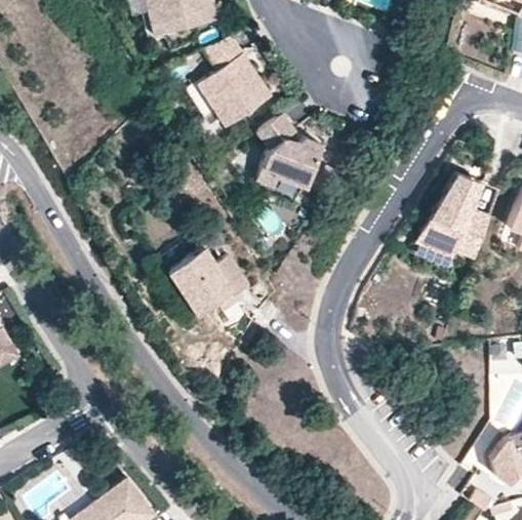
[(218,22),(213,0),(145,0),(154,37),(218,22)]
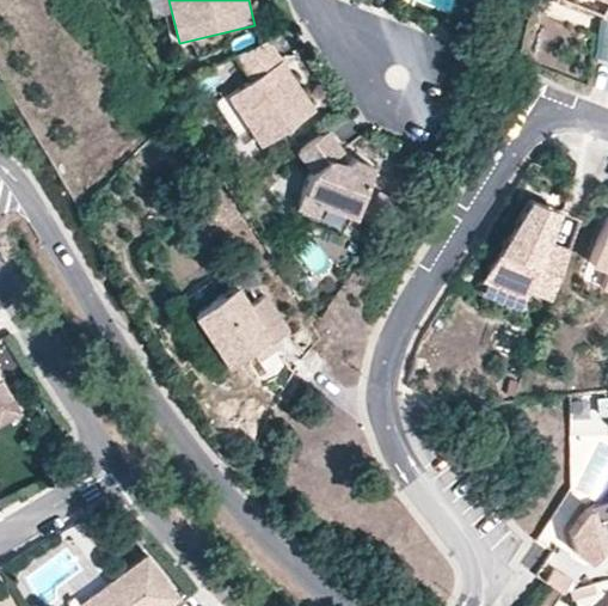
[(607,0),(594,0),(607,5),(607,8),(603,20),(607,22),(607,0)]
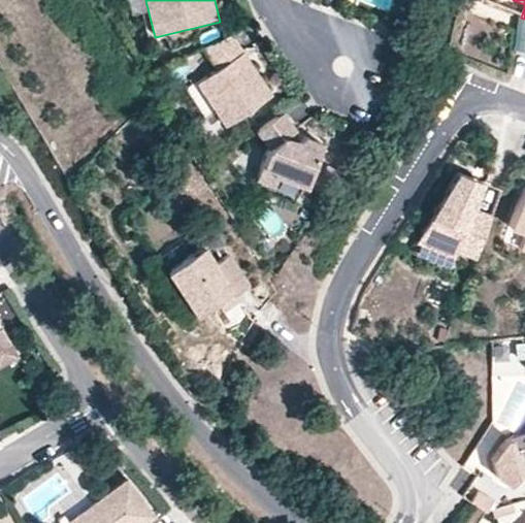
[(234,38),(206,52),(221,72),(201,86),(220,113),(230,127),(274,98),(251,63),(245,65),(242,60),(247,57),(234,38)]
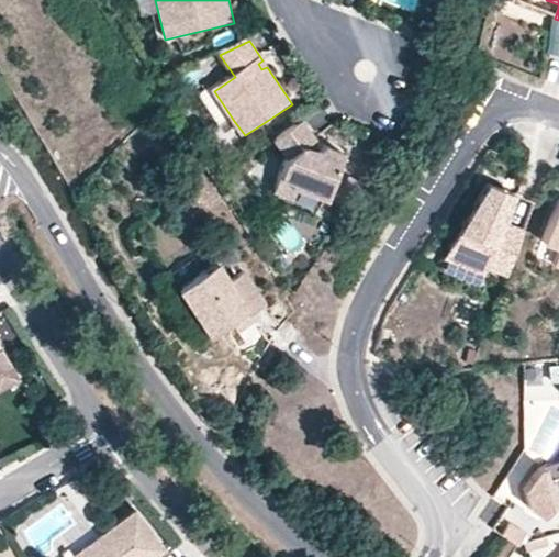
[(267,67),(263,60),(258,64),(261,69),(267,67)]
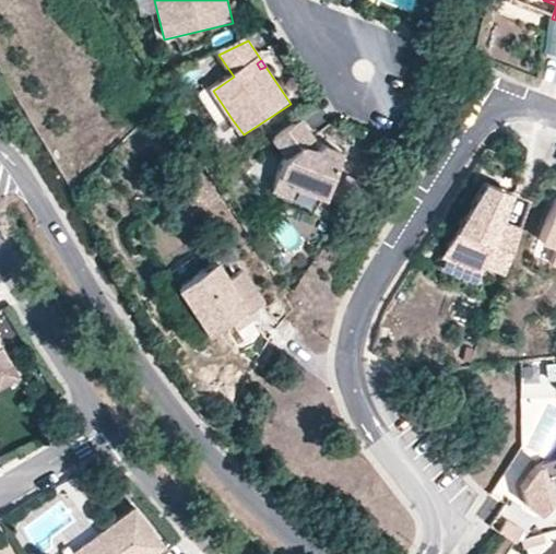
[(303,122),(276,143),(291,160),(287,163),(276,191),(296,199),(300,188),(322,197),(329,199),(344,154),(327,146),(321,151),(314,156),(307,149),(315,143),(318,141),(303,122)]
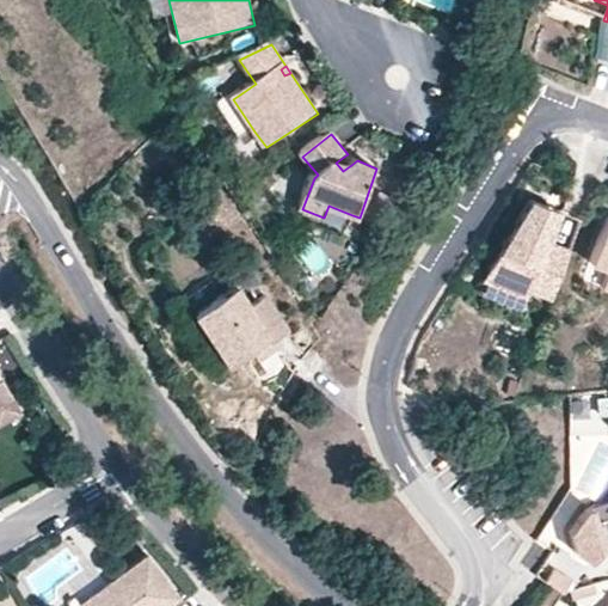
[(344,157),(336,163),(343,171),(351,165),(344,157)]
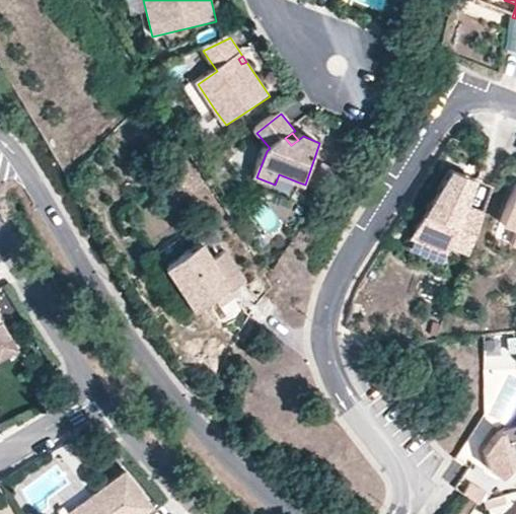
[(275,185),(256,177),(254,186),(293,200),(299,182),(279,174),(275,185)]
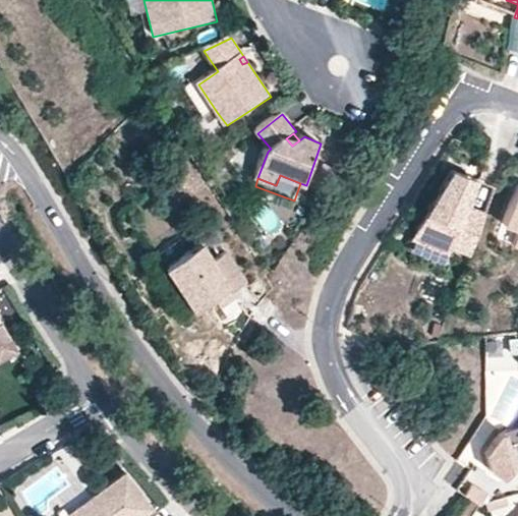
[(471,258),(487,217),(469,210),(479,184),(455,175),(412,242),(417,243),(449,256),(452,250),(471,258)]
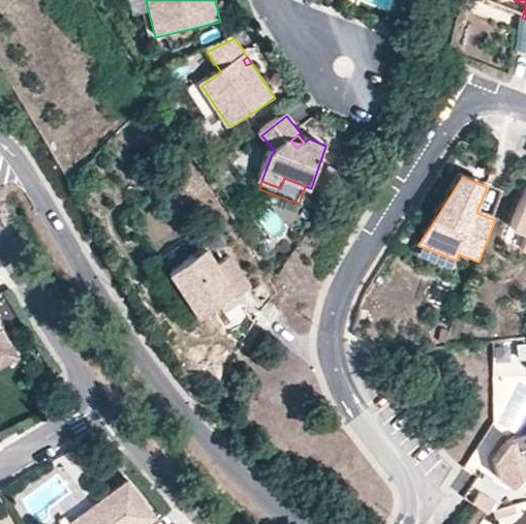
[(525,196),(512,230),(525,237),(525,246),(523,252),(525,253),(525,196)]
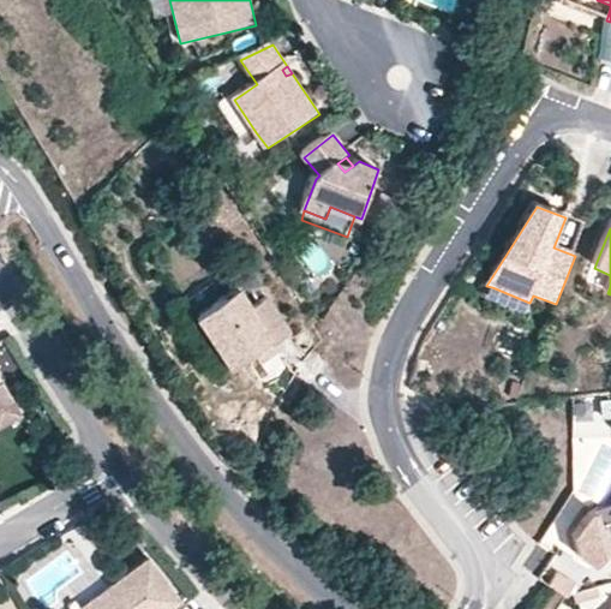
[(197,320),(228,299),(215,280),(168,310),(181,329),(197,320)]
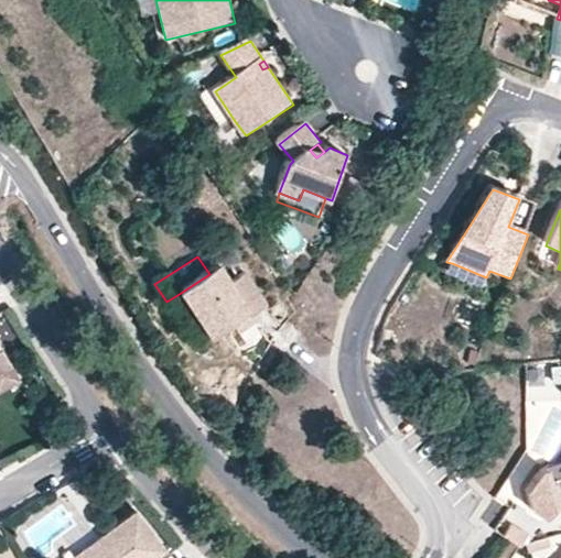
[(486,277),(452,263),(448,276),(482,290),(486,277)]
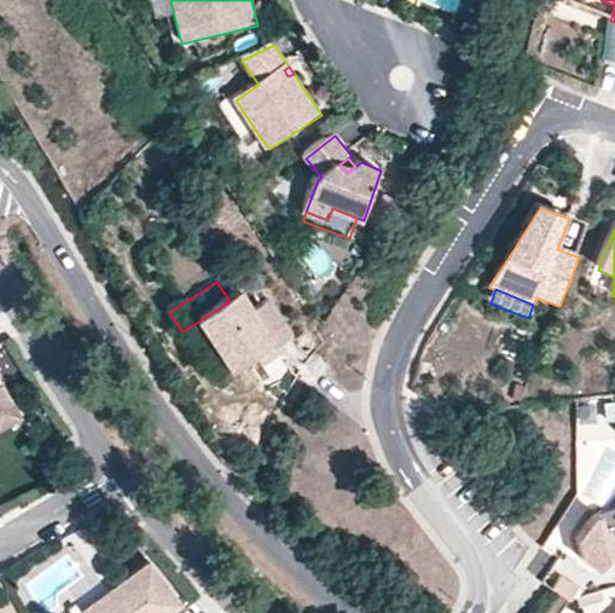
[(295,340),(272,304),(255,314),(242,294),(230,301),(198,322),(232,374),(256,358),(276,346),(279,351),(295,340)]
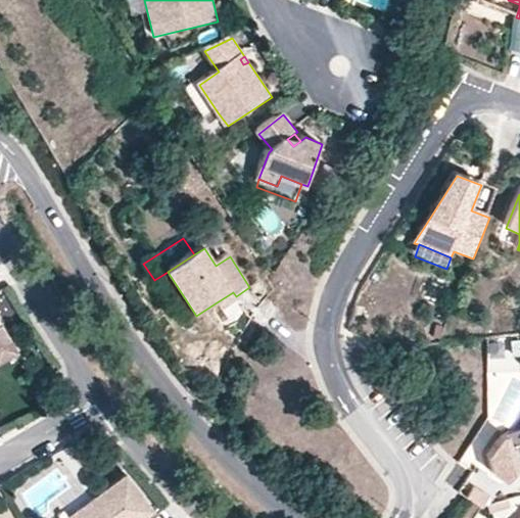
[(223,312),(238,300),(236,296),(233,292),(217,302),(223,312)]
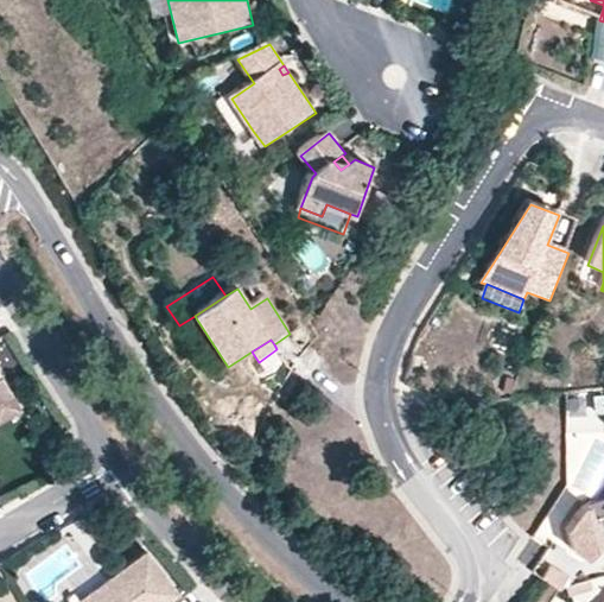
[(0,423),(0,424),(23,411),(0,373),(0,423)]
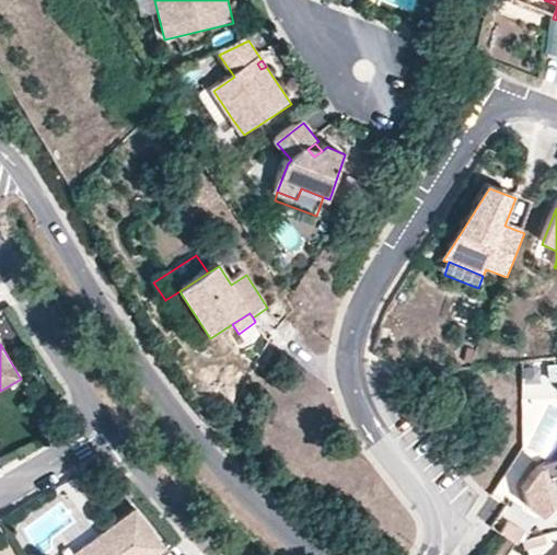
[(556,463),(545,469),(549,480),(556,476),(556,463)]
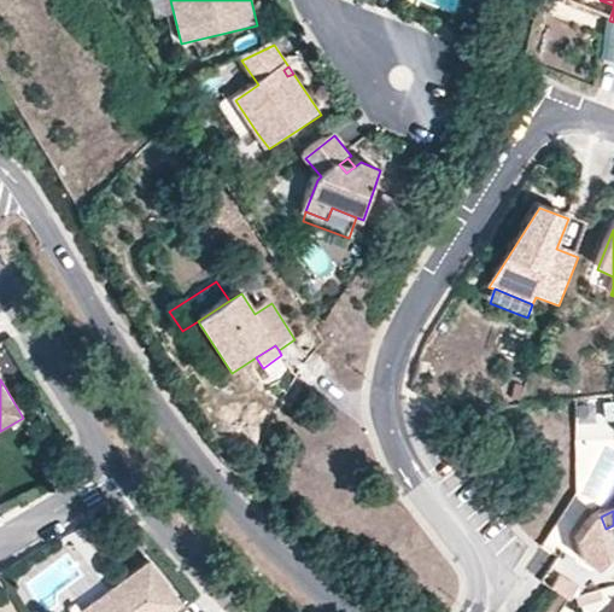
[(613,525),(606,529),(601,517),(596,518),(580,541),(585,561),(613,554),(613,525)]
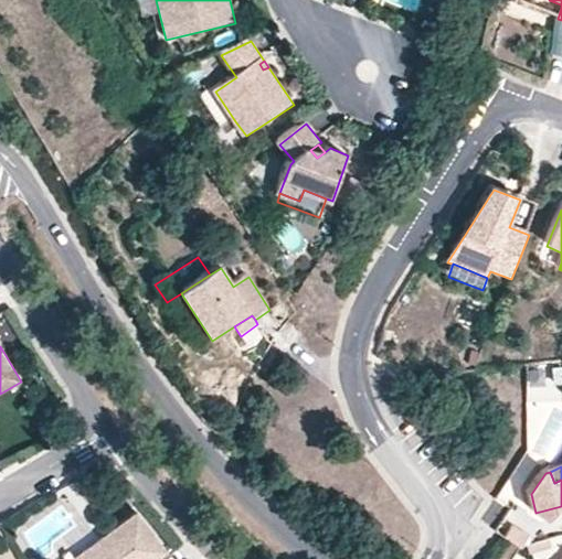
[(137,503),(129,494),(123,498),(130,508),(137,503)]
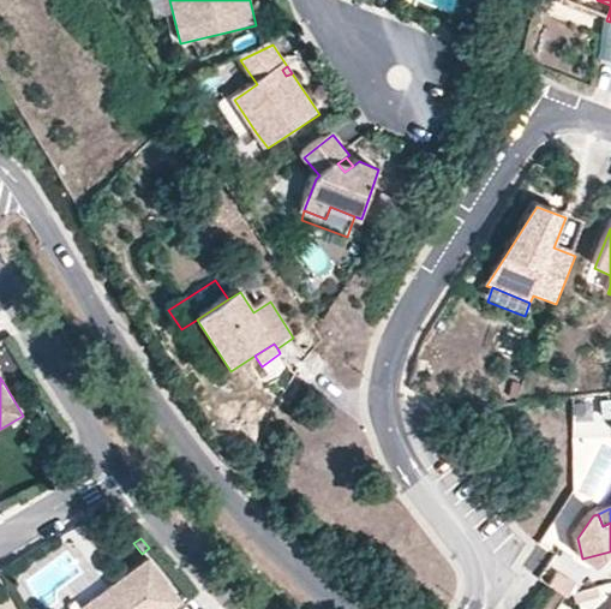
[(142,560),(130,547),(117,557),(127,572),(142,560)]
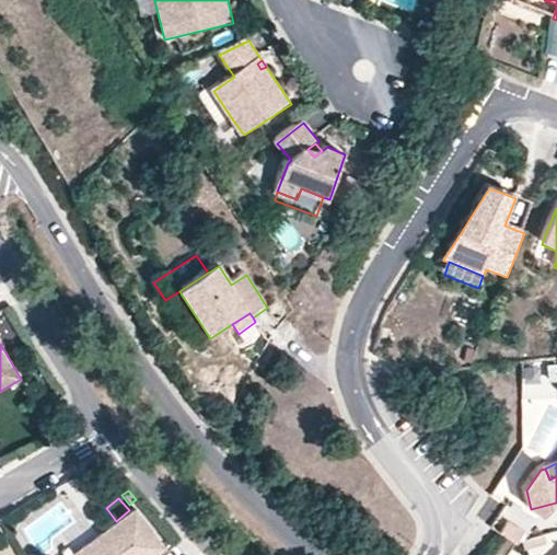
[(556,503),(531,509),(543,517),(556,504),(556,503)]
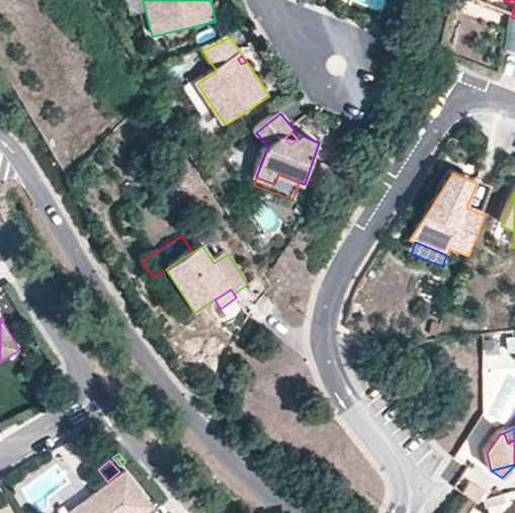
[(148,512),(155,507),(125,472),(78,509),(81,512),(148,512)]
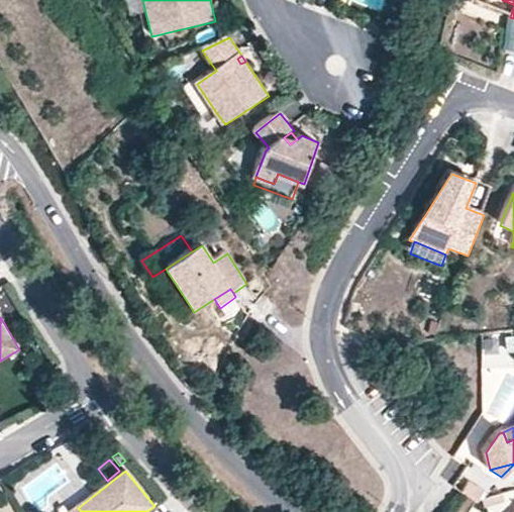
[(472,511),(475,508),(458,495),(443,511),(472,511)]
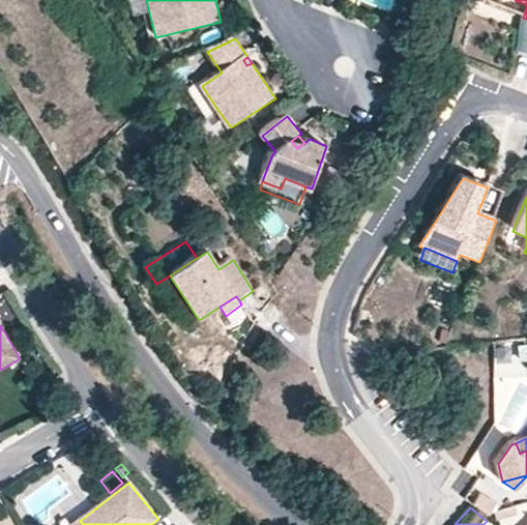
[(506,524),(520,520),(518,511),(496,517),(498,524),(506,524)]
